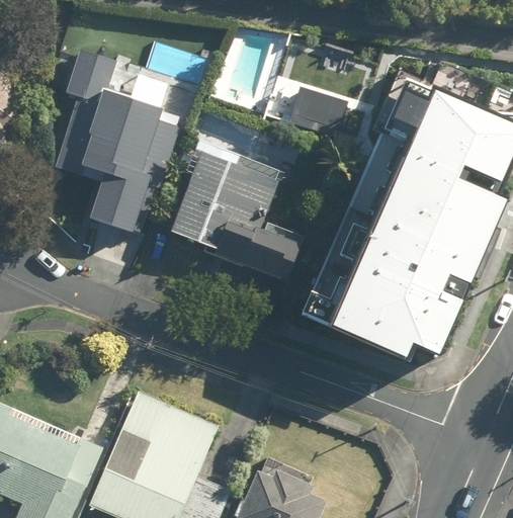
[(4,134),(20,132),(2,26),(0,26),(0,151),(7,150),(4,134)]
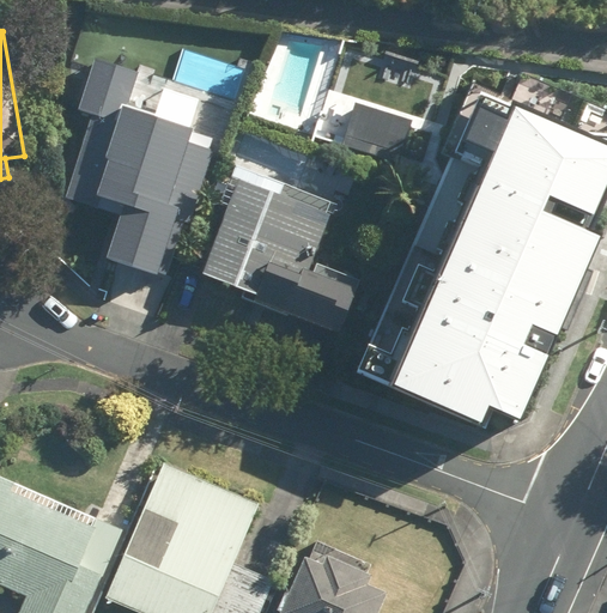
[(152,268),(200,103),(135,84),(141,66),(92,52),(66,141),(82,146),(65,200),(98,210),(86,249),(152,268)]
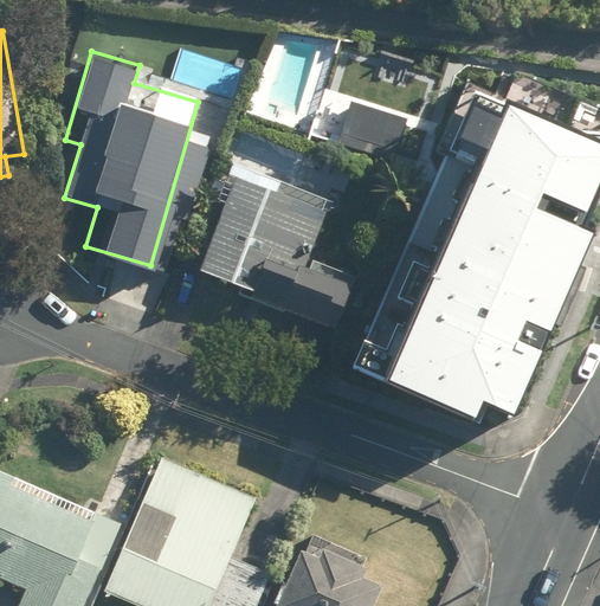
[(599,176),(599,141),(479,90),(452,155),(475,165),(432,265),(411,257),(395,294),(417,302),(406,327),(379,315),(356,366),(473,416),(482,398),(502,407),(599,176)]
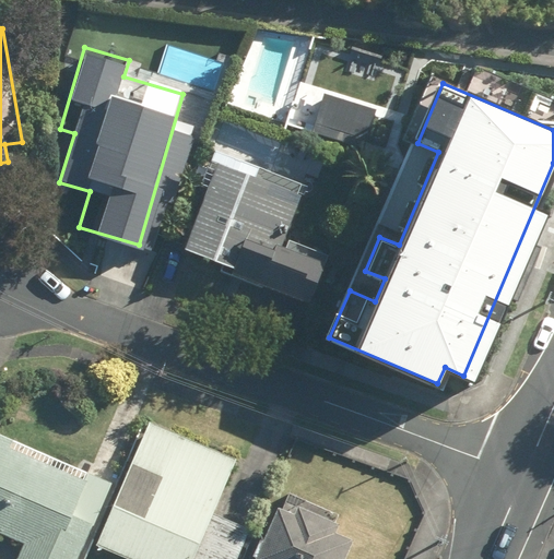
[(307,129),(364,145),(375,104),(318,88),(307,129)]
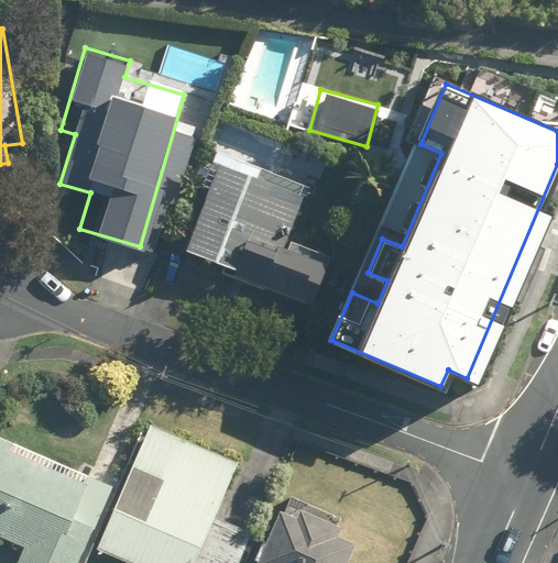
[(252,180),(220,166),(183,254),(317,312),(338,263),(286,241),(309,189),(259,167),(252,180)]
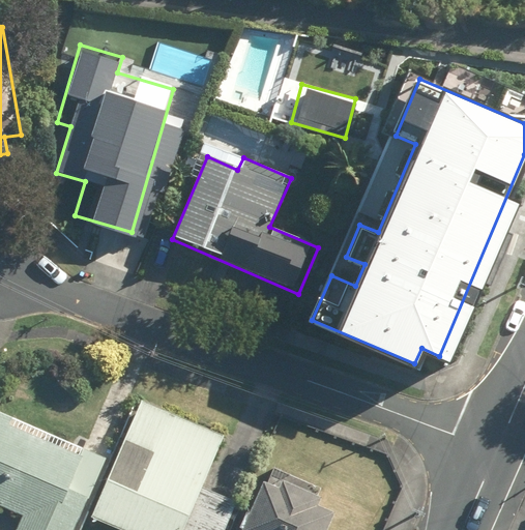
[(226,529),(237,505),(201,490),(224,436),(140,400),(89,519),(116,529),(226,529)]
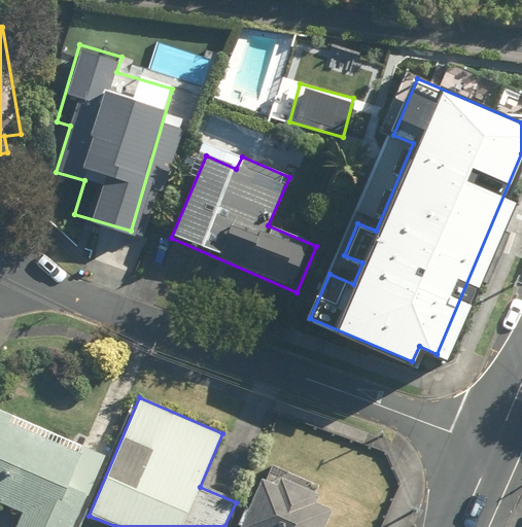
[(0,505),(18,514),(11,526),(77,526),(106,460),(0,413),(0,505)]
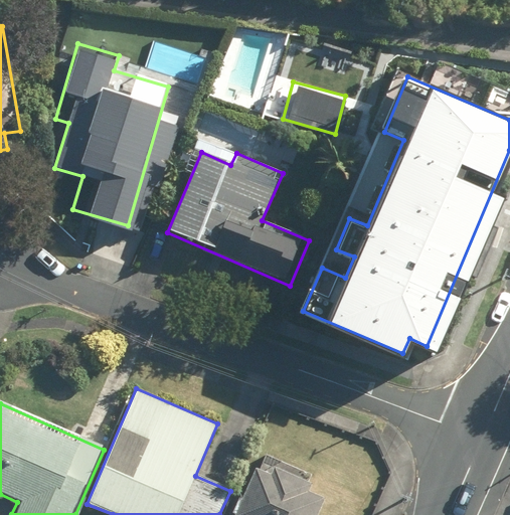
[(309,489),(311,483),(269,462),(266,468),(257,463),(229,514),(318,514),(327,498),(309,489)]
